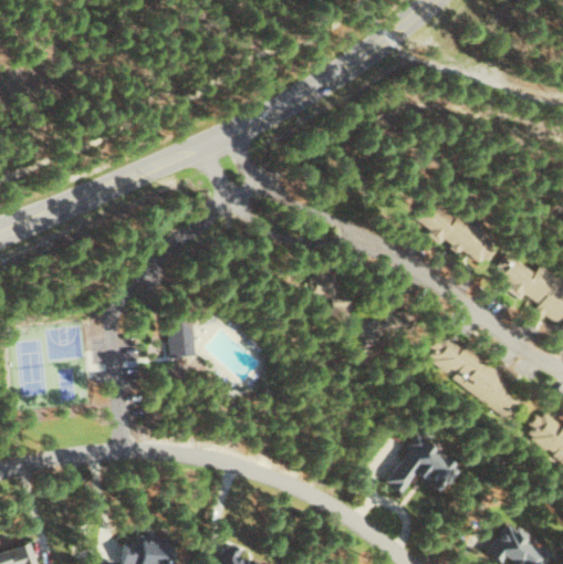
[(416,220),(430,229),(427,235),(441,244),(444,241),(462,252),(464,250),(485,264),(499,243),(429,199),(416,220)]
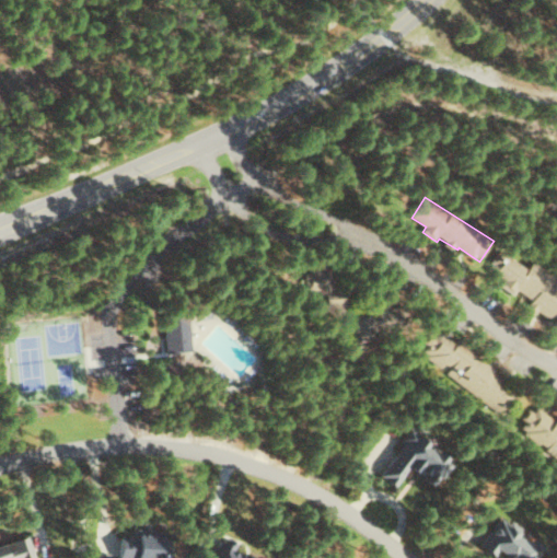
[(556,277),(535,263),(530,270),(502,252),(489,270),(506,281),(502,287),(514,295),(518,290),(534,301),(529,309),(538,315),(541,312),(552,320),(554,315),(556,317),(556,277)]
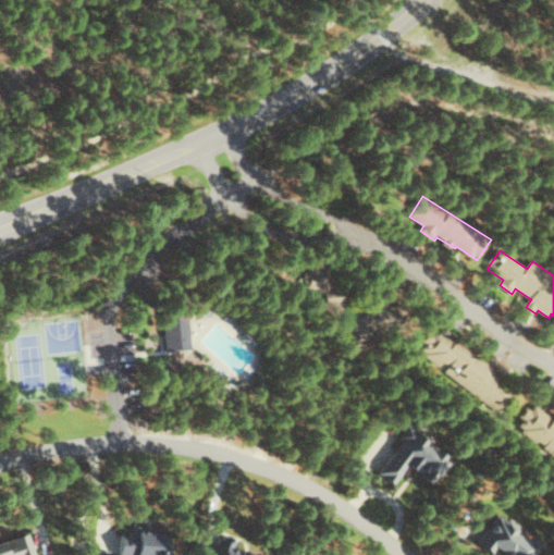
[(307,291),(320,291),(320,308),(335,308),(335,267),(307,267),(307,291)]
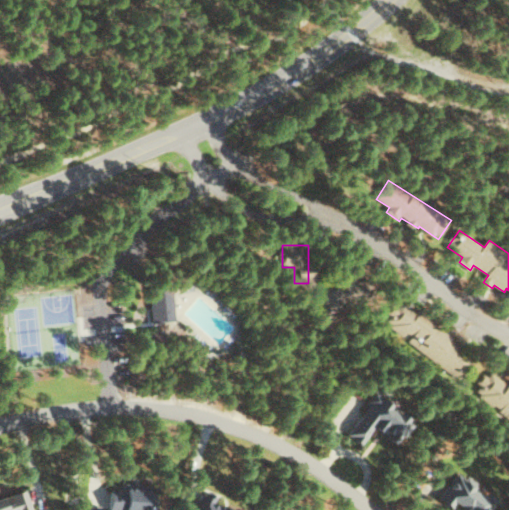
[(176,322),(175,289),(152,290),(153,323),(176,322)]
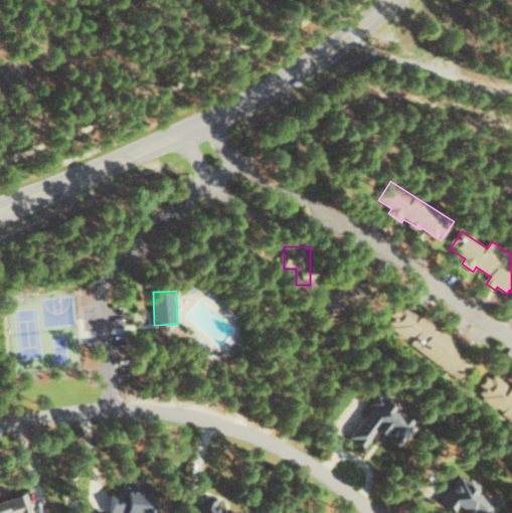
[(464,380),(474,366),(462,358),(468,349),(400,305),(387,325),(411,341),(408,345),(464,380)]
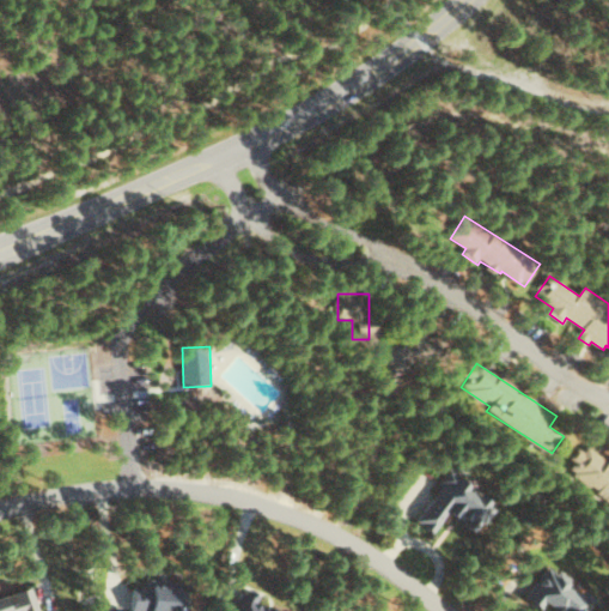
[(608,457),(585,442),(573,460),(579,465),(572,476),(608,500),(608,457)]
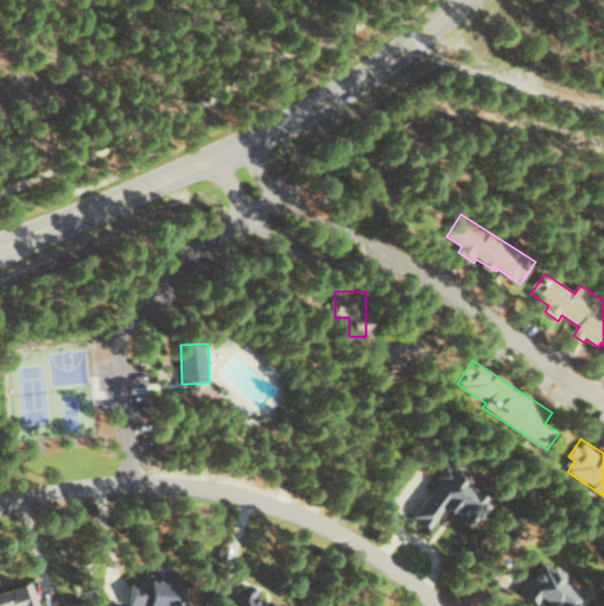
[(414,518),(431,530),(446,510),(475,530),(495,504),(445,468),(437,479),(440,481),(414,518)]
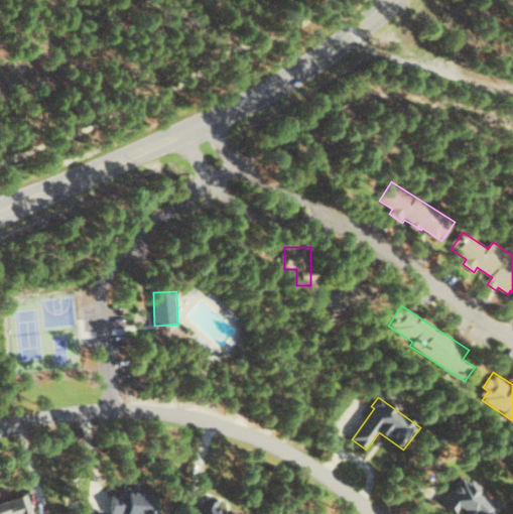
[(444,504),(458,513),(459,513),(460,512),(462,513),(499,513),(504,506),(483,492),(484,490),(464,476),(444,504)]
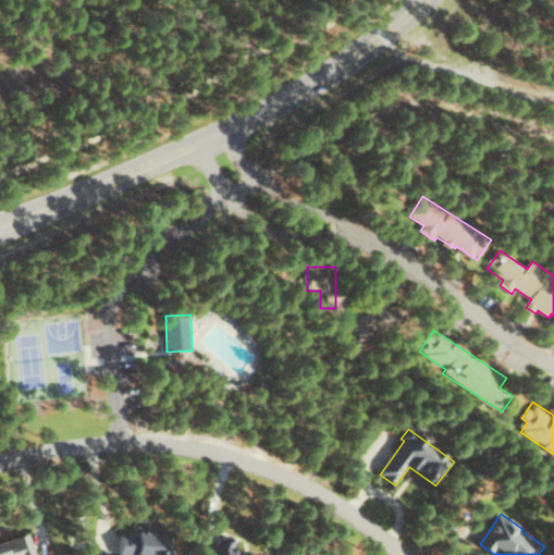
[(170,554),(171,530),(135,528),(135,533),(122,533),(120,554),(170,554)]
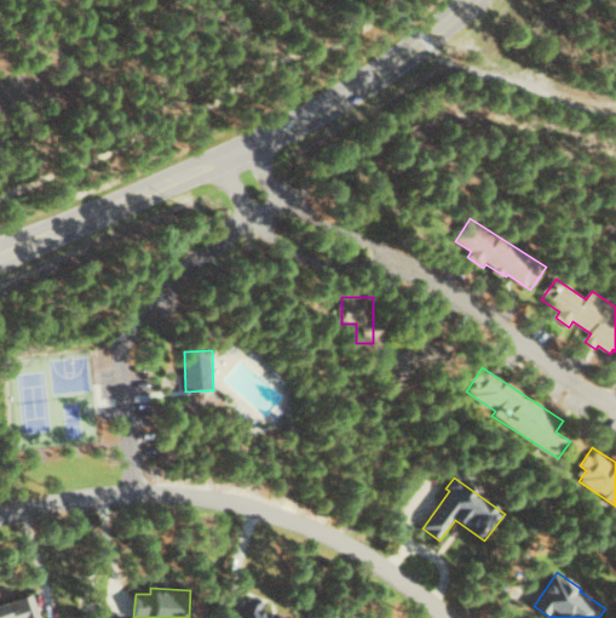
[(0,605),(0,617),(39,617),(32,594),(0,605)]
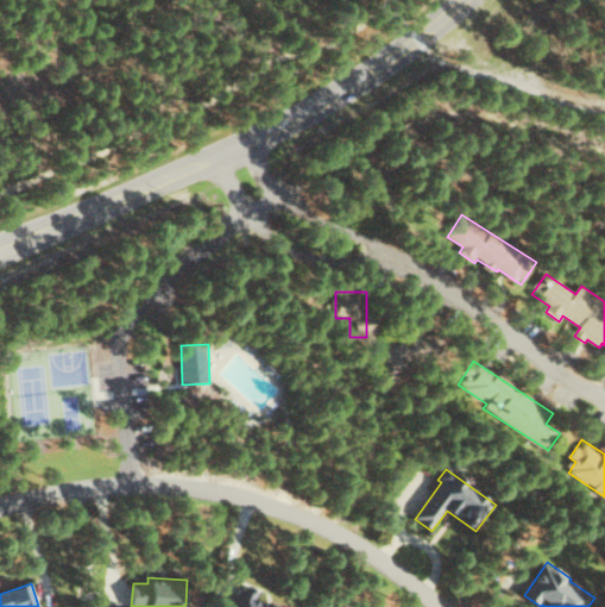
[(273,606),(256,602),(258,593),(238,589),(234,606),(273,606)]
